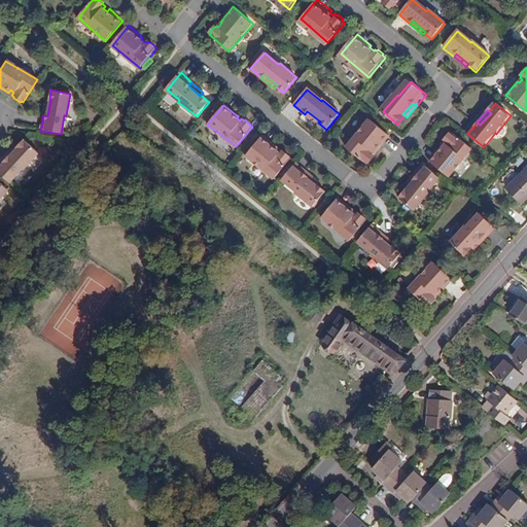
[(305,114),(317,125),(318,123),(320,121),(307,111),(305,114)]
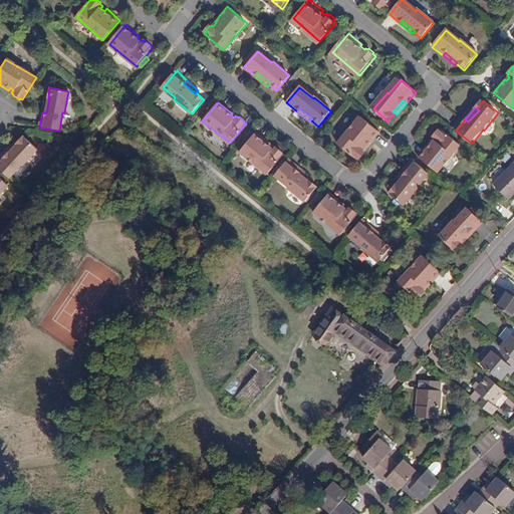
[(366,154),(364,153),(366,151),(363,149),(366,146),(369,147),(380,133),(361,116),(338,144),(358,160),(360,158),(361,159),(366,154)]
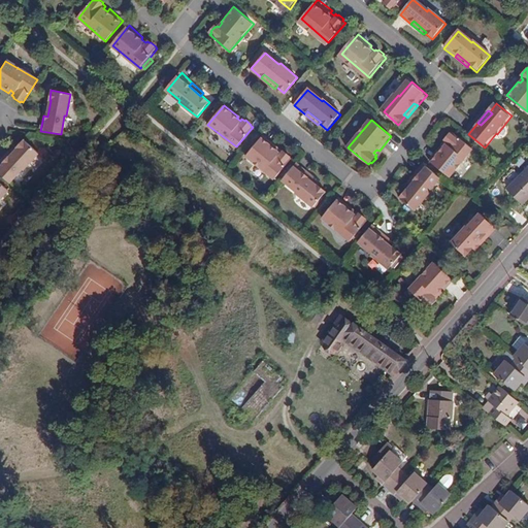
[(281,153),(276,149),(277,147),(263,136),(246,156),(276,178),(292,159),(290,157),(291,156),(285,151),(284,153),(282,151),(281,153)]
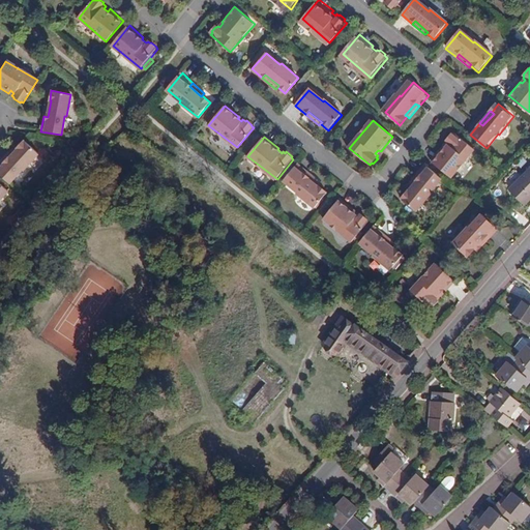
[(7,159),(4,157),(0,162),(0,175),(9,183),(21,170),(22,171),(38,153),(23,140),(17,147),(19,148),(7,159)]
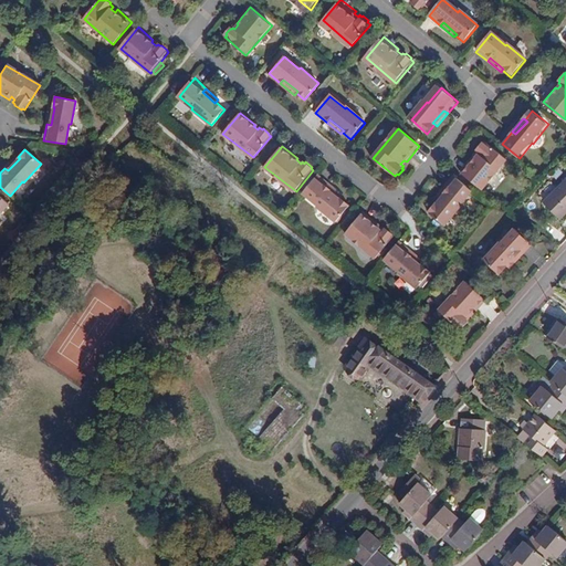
[(486,156),(488,157),(485,159),(488,161),(484,166),(482,164),(470,179),(491,196),(515,166),(494,149),(493,150),(492,150),(486,156)]
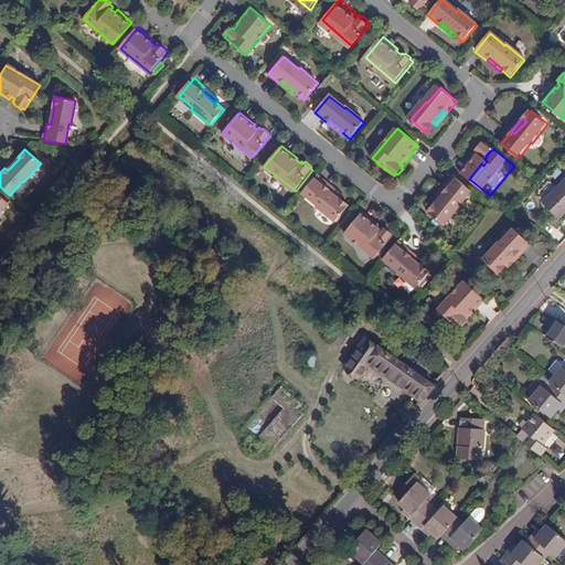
[(18,157),(16,155),(4,168),(8,170),(20,158),(18,157)]
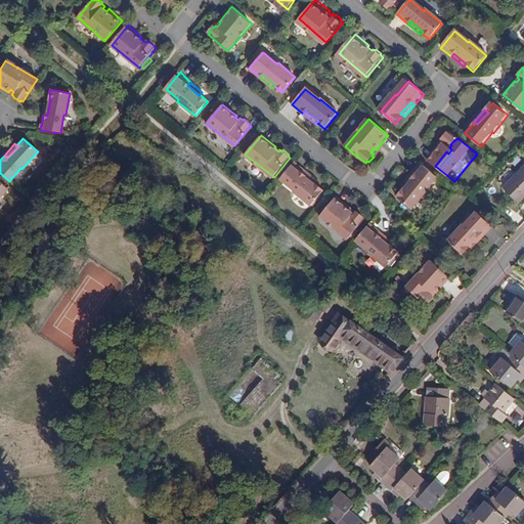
[(305,173),(308,170),(296,161),(282,177),(297,187),(296,189),(313,203),(325,187),(317,181),(316,183),(305,173)]
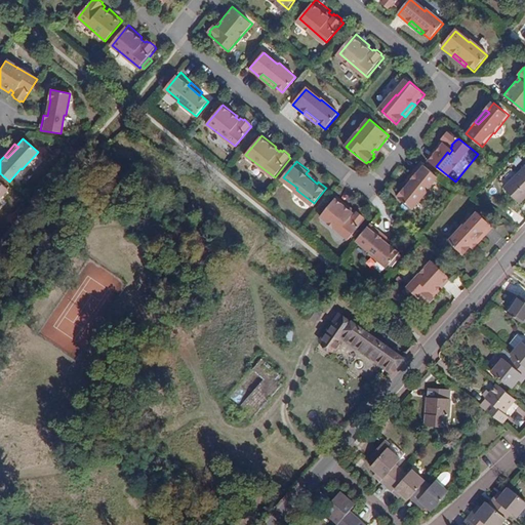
[(428,192),(427,191),(438,176),(422,163),(413,174),(416,176),(405,190),(404,190),(398,197),(413,209),(428,192)]
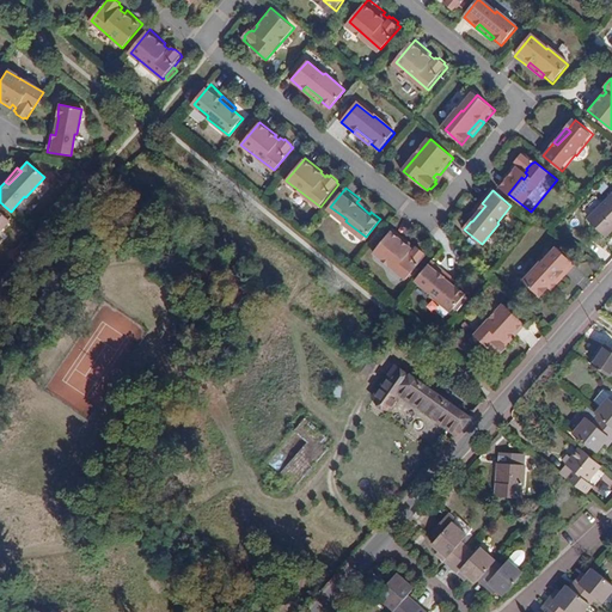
[(611,196),(587,221),(605,239),(611,231),(611,196)]
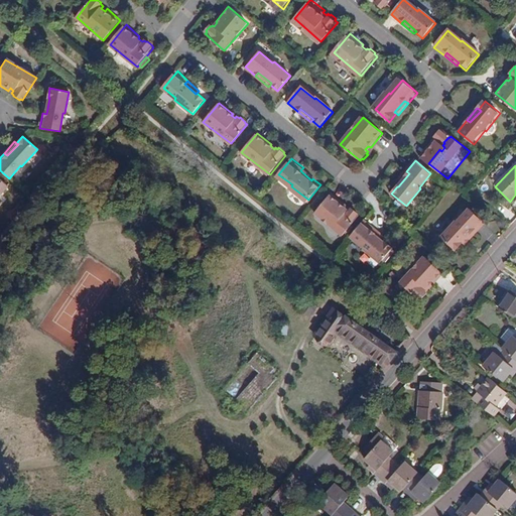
[(312,178),(314,176),(303,167),(300,170),(311,180),(312,178)]
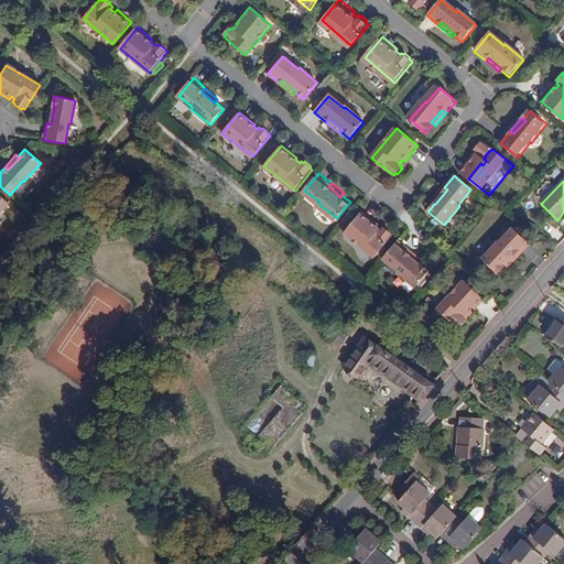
[(444,187),(432,202),(434,204),(435,204),(447,190),(444,187)]
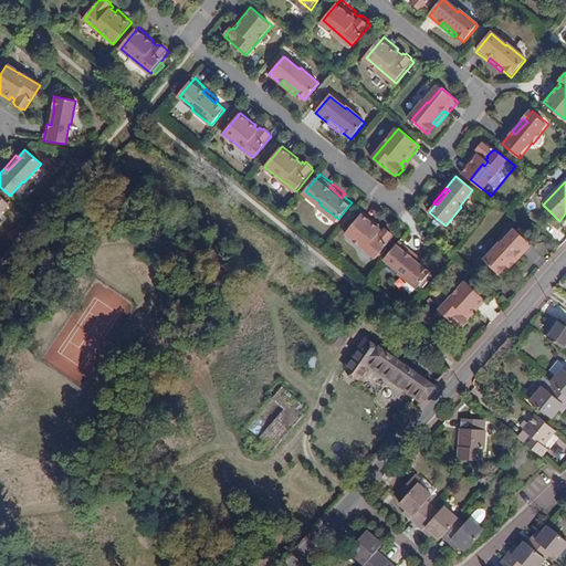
[(377,258),(379,254),(387,245),(395,236),(392,233),(394,232),(388,228),(387,229),(384,227),(383,229),(378,226),(379,224),(364,211),(346,233),(377,258)]
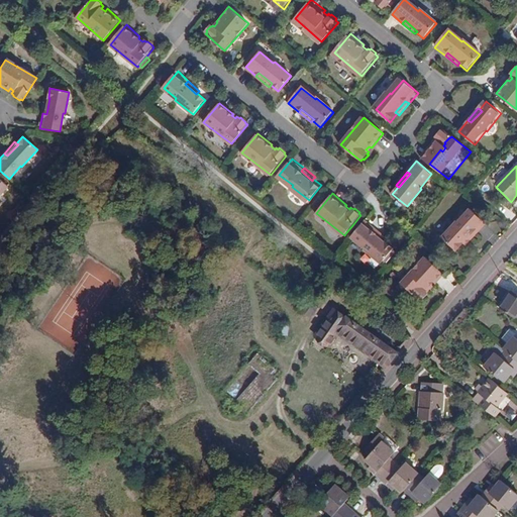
[(475,231),(478,234),(487,224),(472,210),(459,223),(458,222),(443,238),(457,251),(464,243),(463,243),(475,231)]
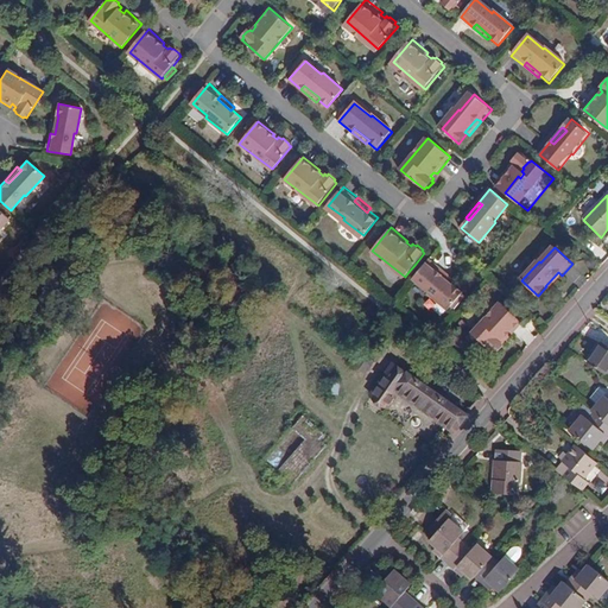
[(439,273),(443,270),(430,259),(413,278),(431,291),(430,293),(451,309),(466,290),(456,283),(455,285),(439,273)]
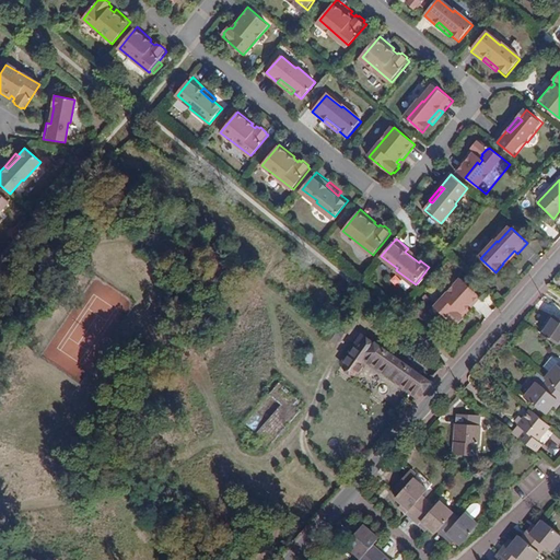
[(378,254),(385,245),(383,243),(375,252),(378,254)]
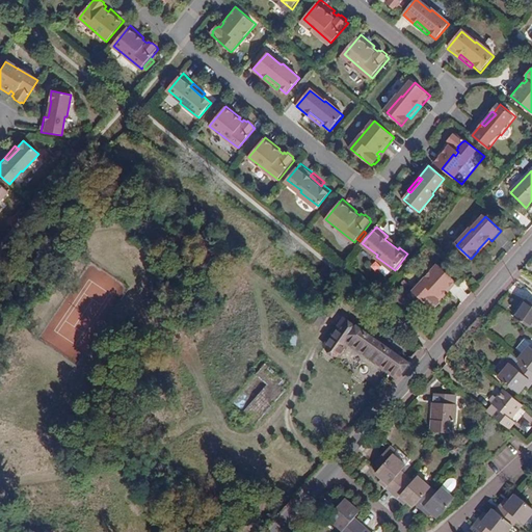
[(399,247),(401,246),(388,236),(384,239),(398,249),(399,247)]
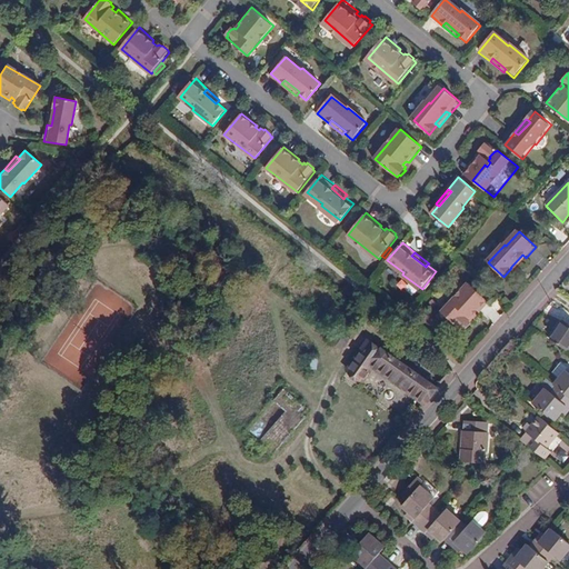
[(511,268),(513,271),(526,258),(522,255),(510,268),(511,268)]
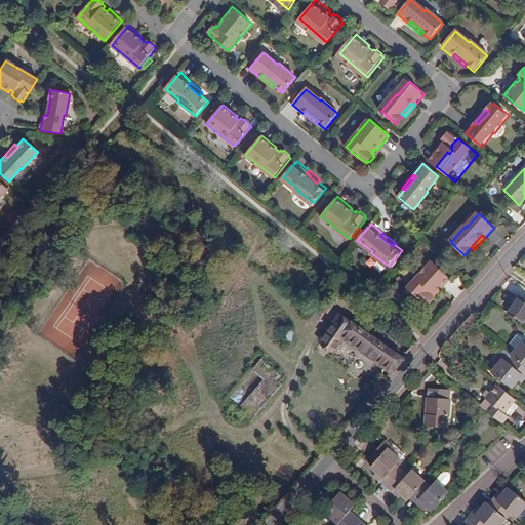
[(456,282),(438,265),(412,292),(431,310),(433,308),(434,308),(439,303),(438,301),(440,299),(438,297),(441,294),(443,296),(456,282)]
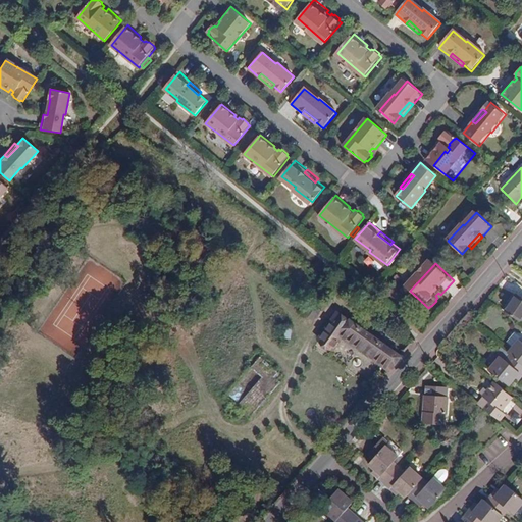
[(521,317),(521,299),(516,295),(504,311),(519,321),(521,317)]
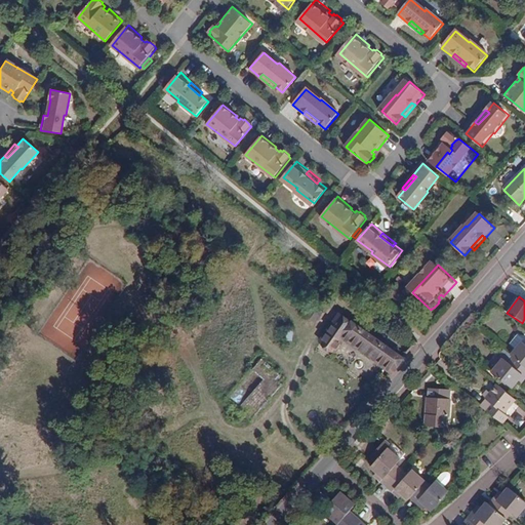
[(317,322),(323,313),(310,304),(304,312),(317,322)]
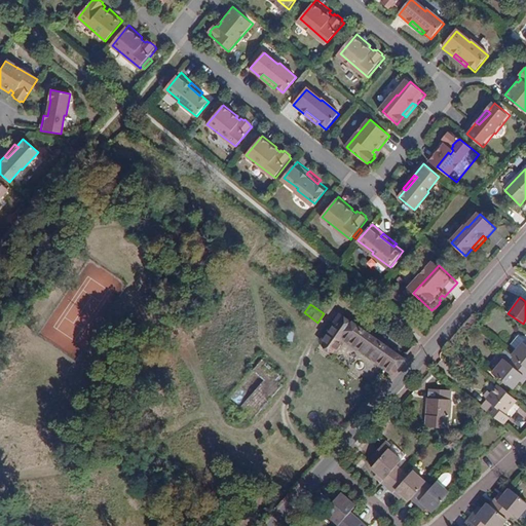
[(344,336),(393,371),(404,359),(343,315),(323,343),(334,350),(344,336)]
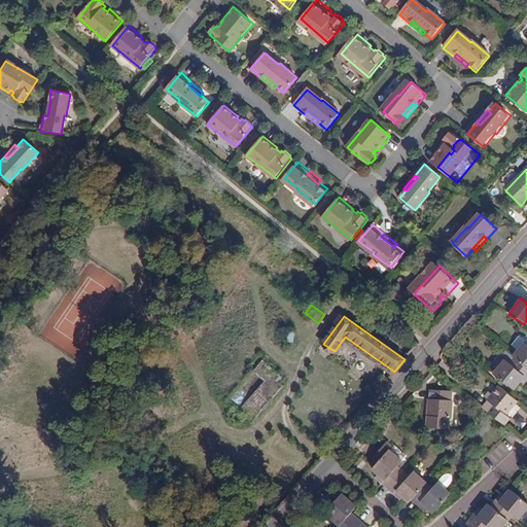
[(526,345),(523,342),(512,356),(515,359),(526,369),(526,345)]
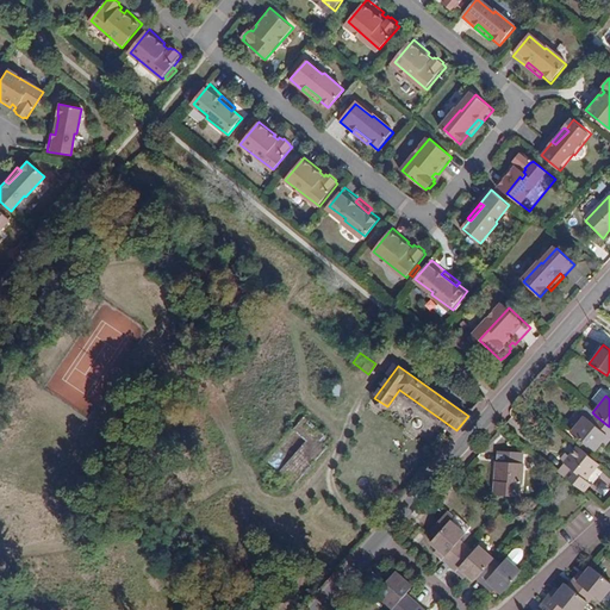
[(599,443),(607,435),(590,422),(584,416),(571,431),(593,450),(599,443)]
